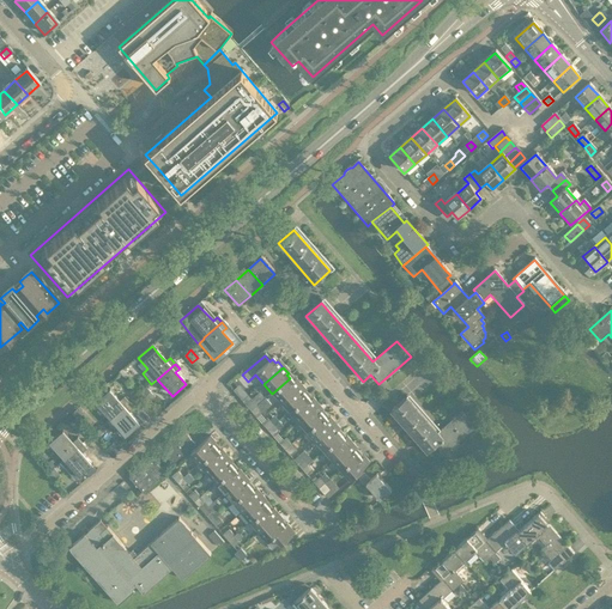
[(295,381),(294,383),(290,378),(272,394),(280,403),(300,387),(295,381)]
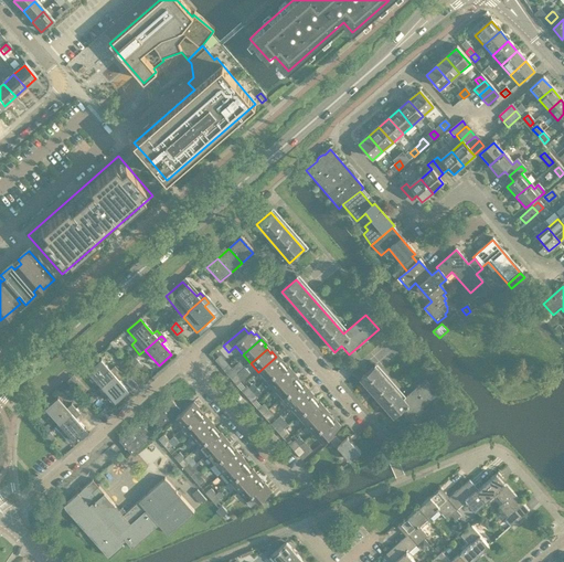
[(279,363),(282,362),(276,357),(258,372),(266,381),(283,368),(279,363)]
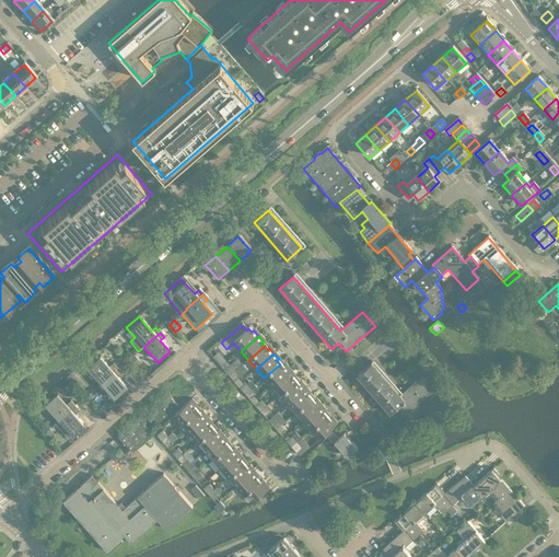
[(135,370),(140,364),(134,357),(127,362),(135,370)]
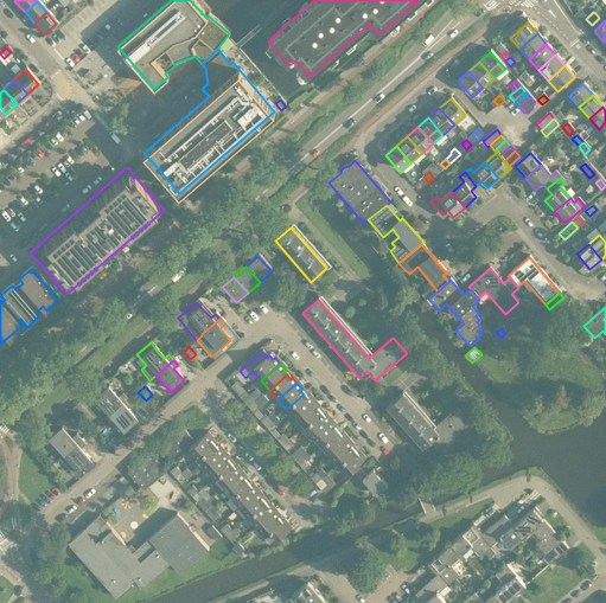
[(122,395),(117,399),(108,387),(99,396),(95,391),(87,398),(90,403),(94,401),(108,417),(127,401),(122,395)]
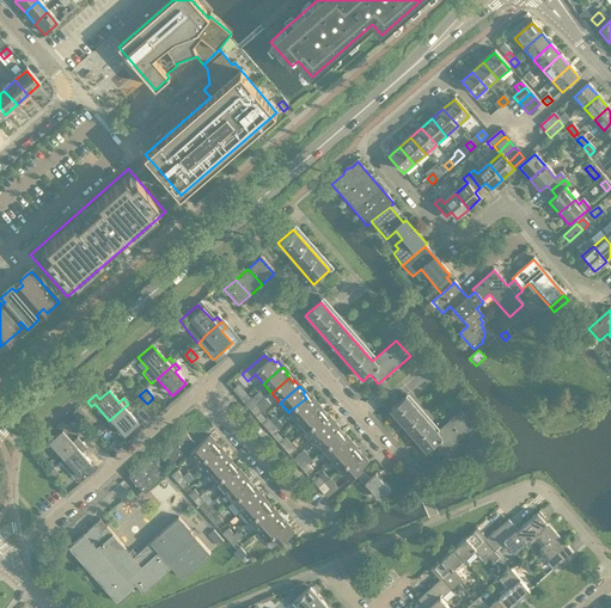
[(242,391),(237,397),(240,401),(246,395),(242,391)]
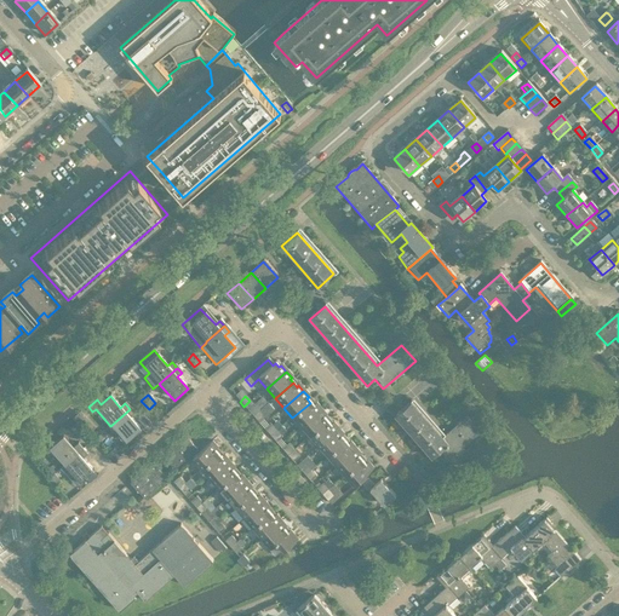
[(315,404),(314,407),(310,403),(292,418),(301,427),(321,410),(315,404)]
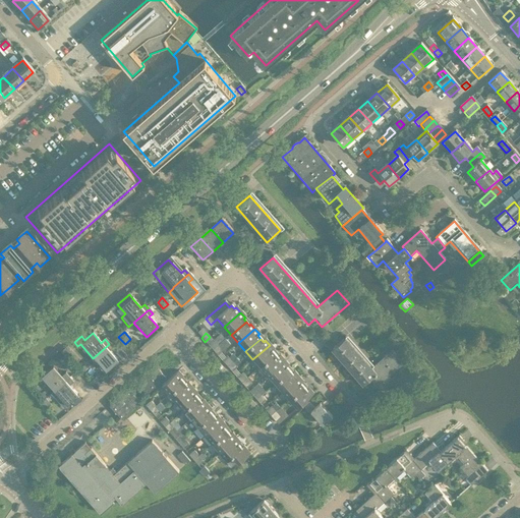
[(371,369),(362,360),(353,349),(345,339),(331,351),(340,360),(349,371),(358,381),(362,386),(369,380),(377,388),(393,373),(403,364),(392,351),(381,360),(371,369)]
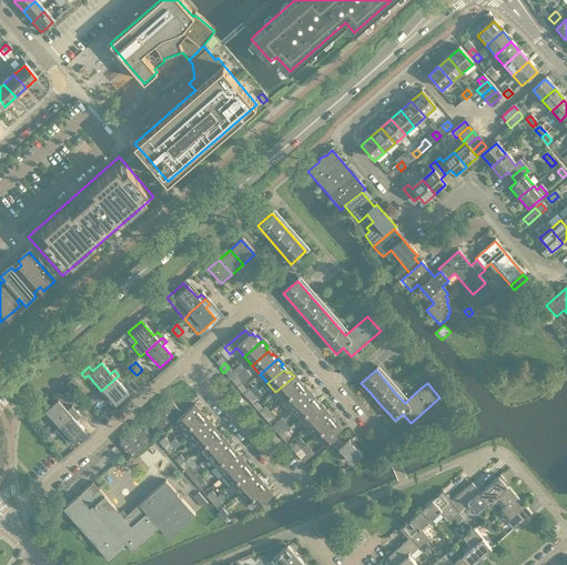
[(238,379),(232,383),(236,390),(242,384),(250,377),(245,372),(238,379)]
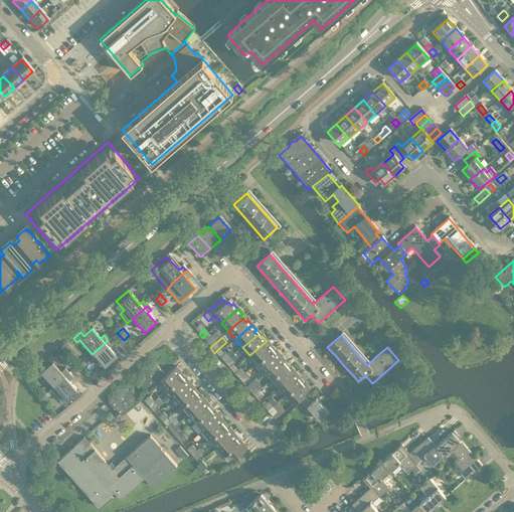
[(210,347),(215,343),(210,338),(205,342),(210,347)]
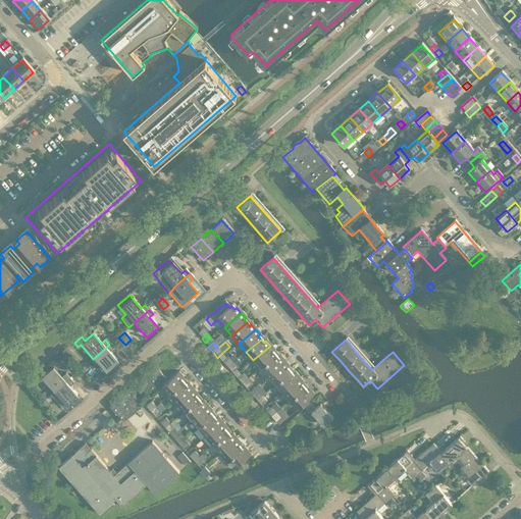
[(109,353),(113,350),(109,345),(93,359),(101,367),(99,369),(99,371),(102,374),(104,374),(118,362),(109,353)]
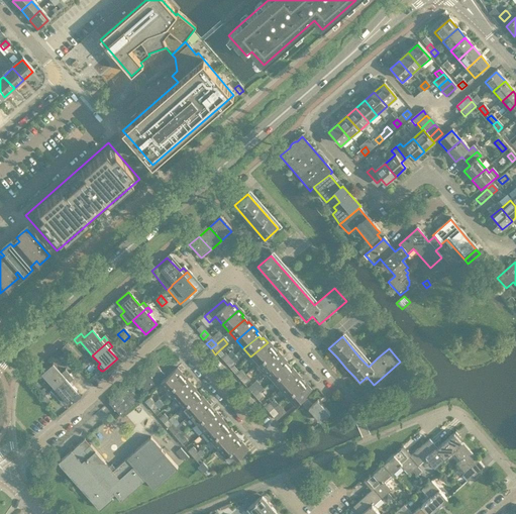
[(270,349),(272,347),(268,342),(250,356),(259,366),(273,352),(270,349)]
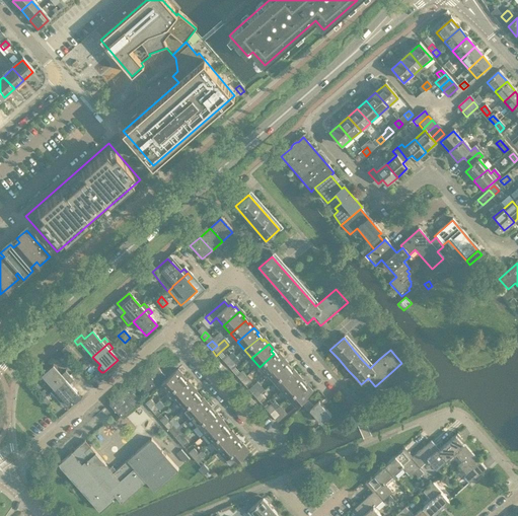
[(279,356),(277,357),(274,354),(260,367),(267,375),(283,360),(279,356)]
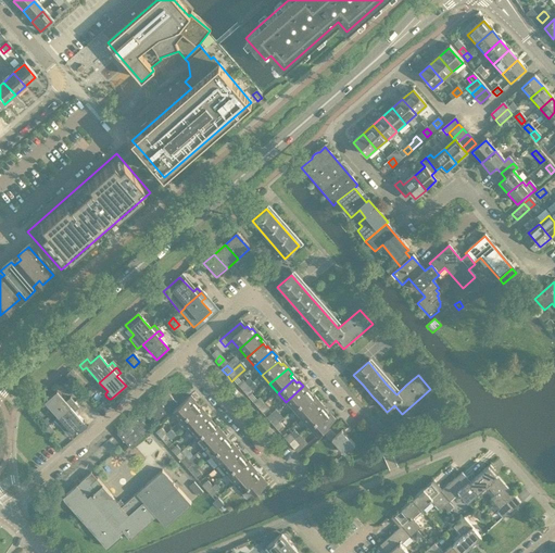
[(242,392),(248,388),(242,382),(237,387),(242,392)]
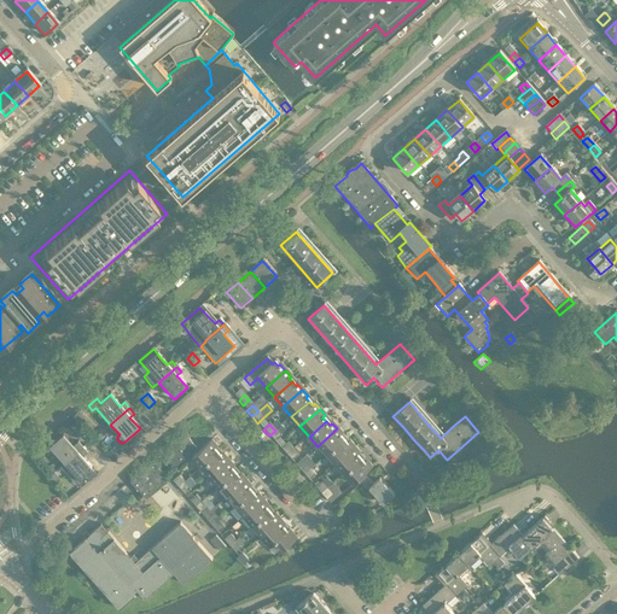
[(339,437),(342,434),(337,428),(318,446),(326,456),(343,440),(339,437)]
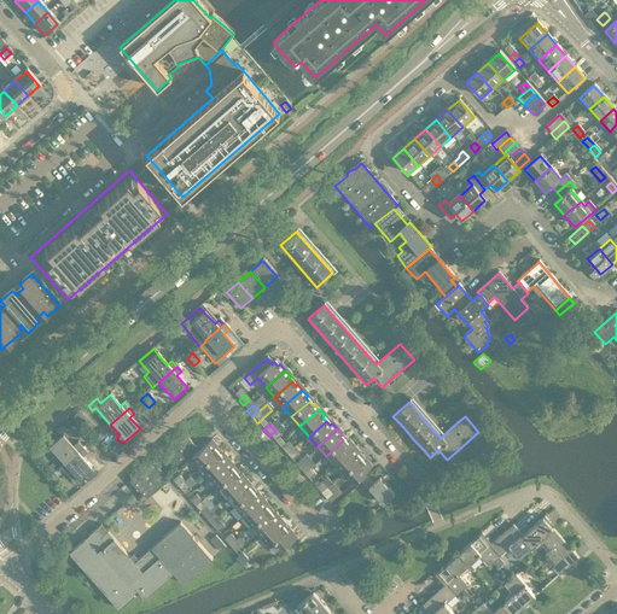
[(275,443),(281,437),(275,431),(269,436),(275,443)]
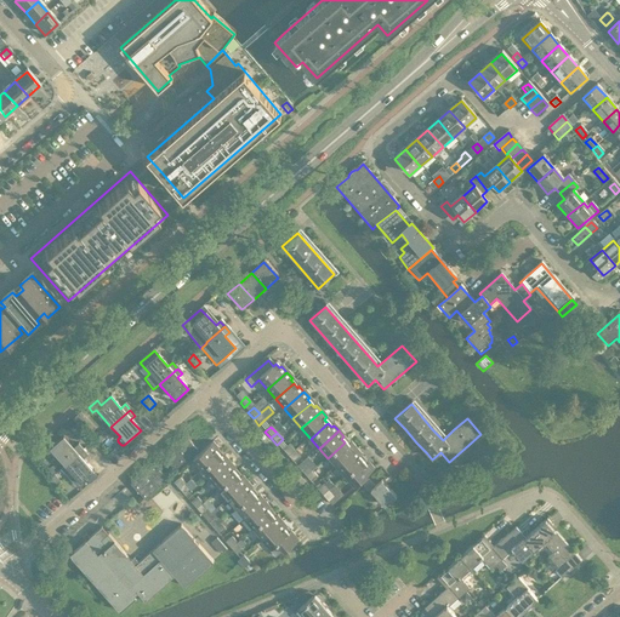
[(101,436),(92,444),(95,447),(103,440),(101,436)]
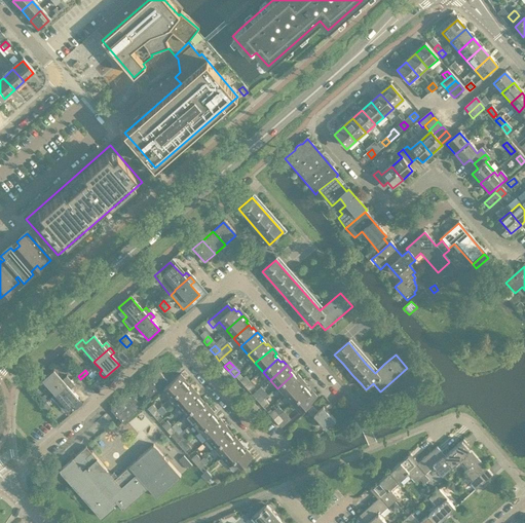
[(147,400),(166,382),(156,370),(137,387),(147,400)]
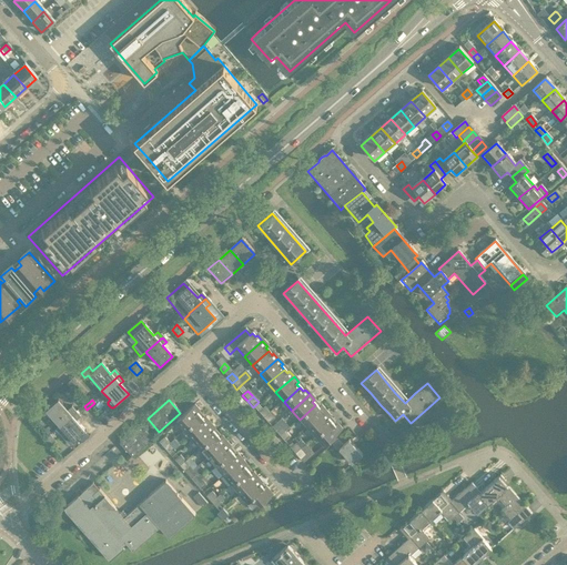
[(71,409),(67,412),(58,401),(46,412),(59,427),(76,413),(71,409)]
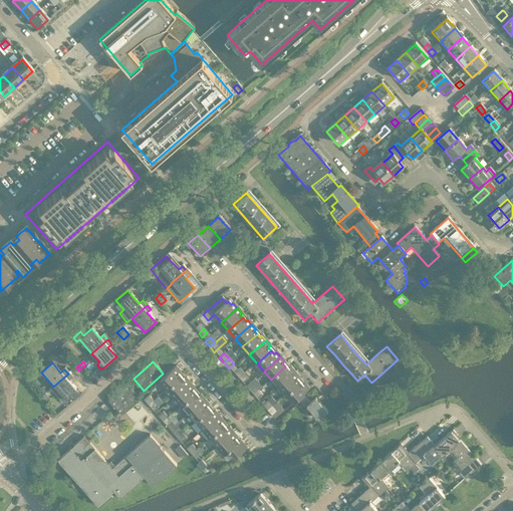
[(290,368),(288,369),(285,366),(271,379),(278,388),(294,373),(290,368)]
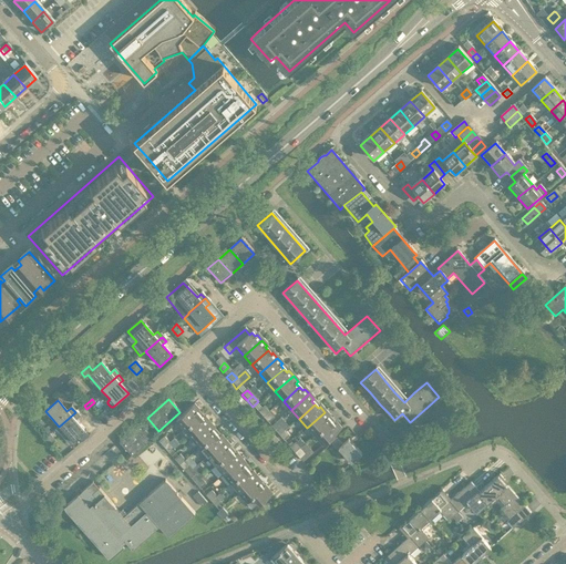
[(196,413),(198,411),(194,406),(175,421),(184,431),(199,417),(196,413)]
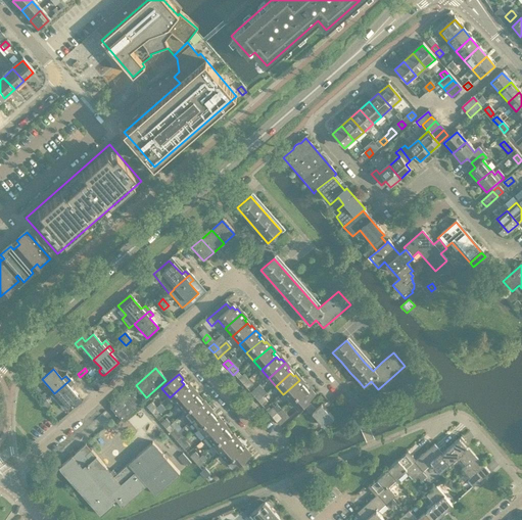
[(242,386),(247,381),(242,376),(237,380),(242,386)]
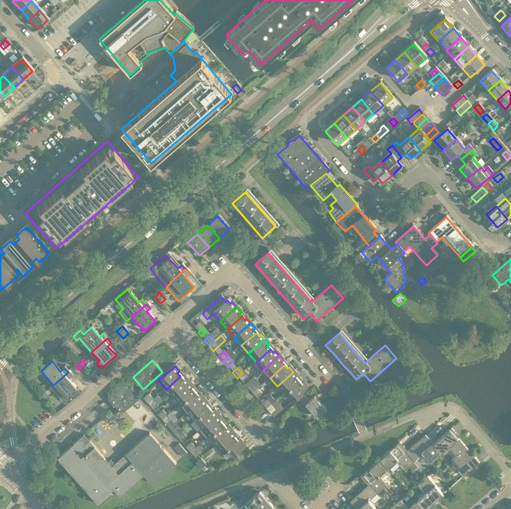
[(68,380),(72,377),(68,372),(53,385),(50,388),(62,403),(69,396),(75,391),(77,390),(68,380)]
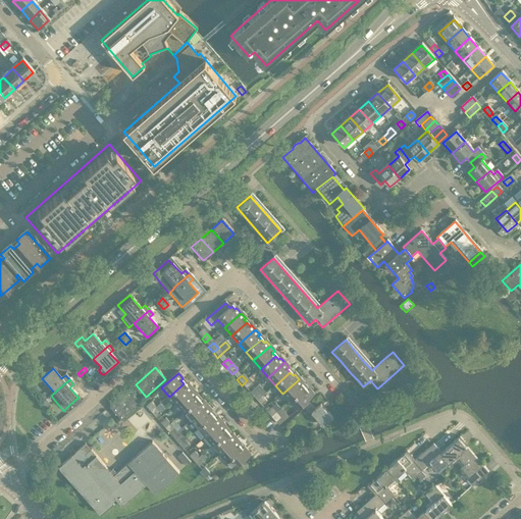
[(302,385),(303,384),(299,379),(282,394),(290,402),(305,388),(302,385)]
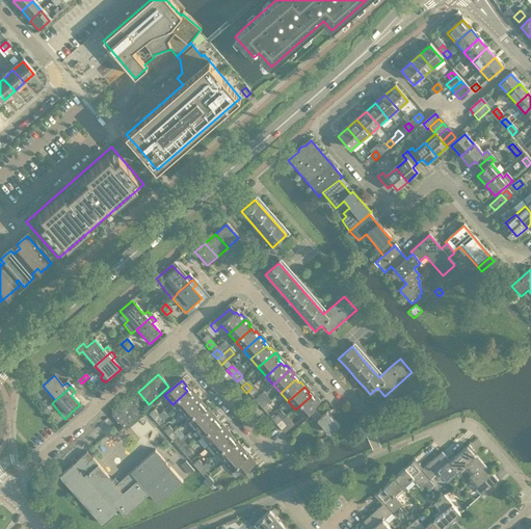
[(251,398),(257,394),(251,388),(246,393),(251,398)]
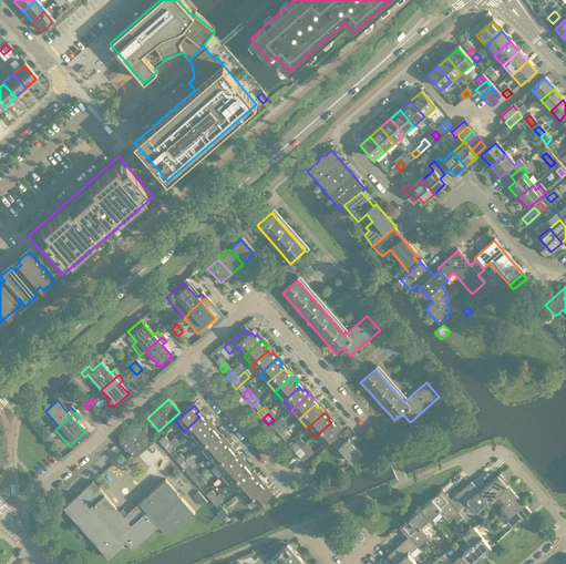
[(205,419),(203,420),(199,417),(184,431),(192,440),(209,424),(205,419)]
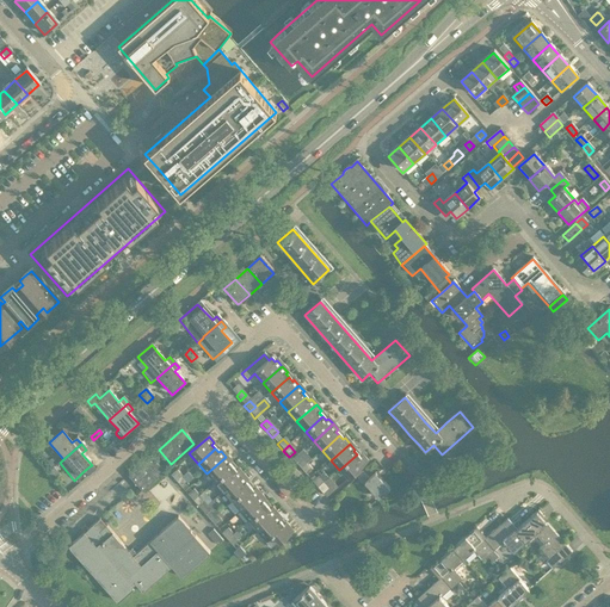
[(362,457),(359,459),(357,454),(339,470),(347,479),(368,463),(362,457)]
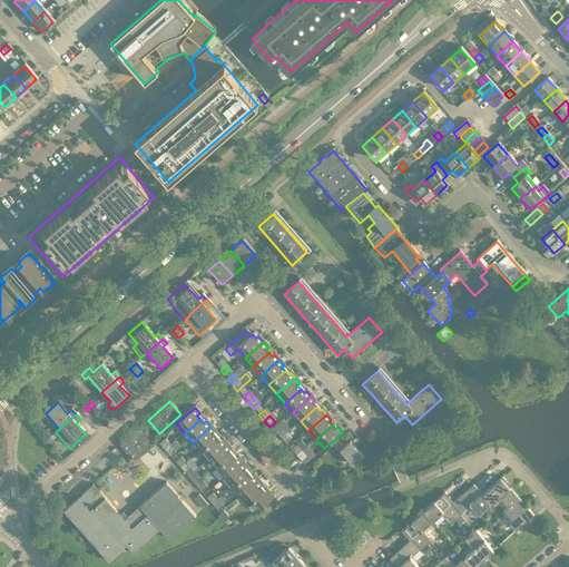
[(133,460),(153,442),(140,427),(119,446),(133,460)]
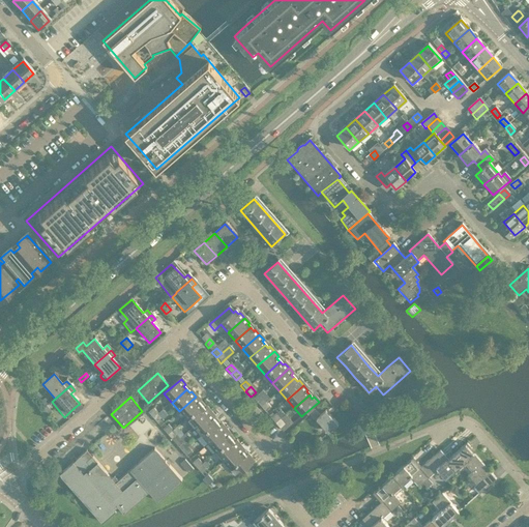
[(199,403),(200,402),(196,397),(179,411),(186,419),(201,406),(199,403)]
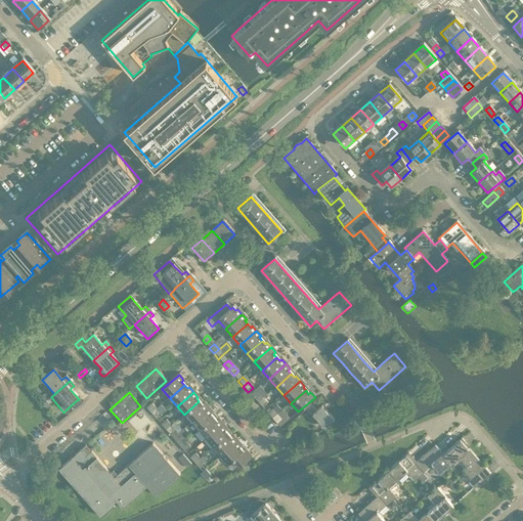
[(257,403),(262,399),(258,393),(253,398),(257,403)]
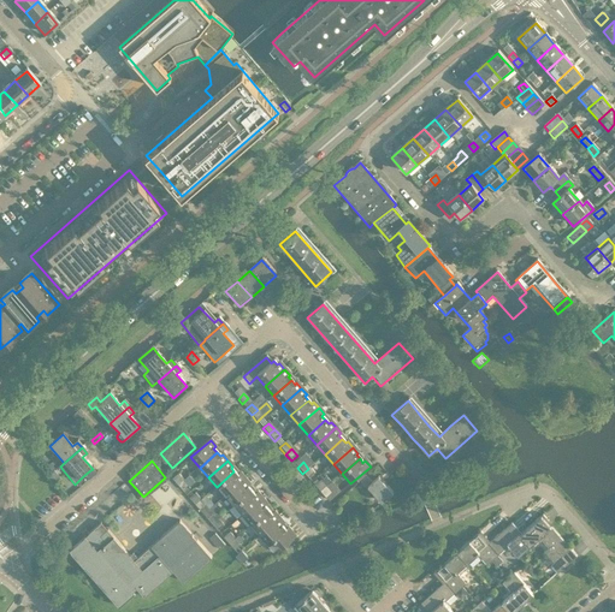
[(308,480),(314,475),(308,469),(302,474),(308,480)]
